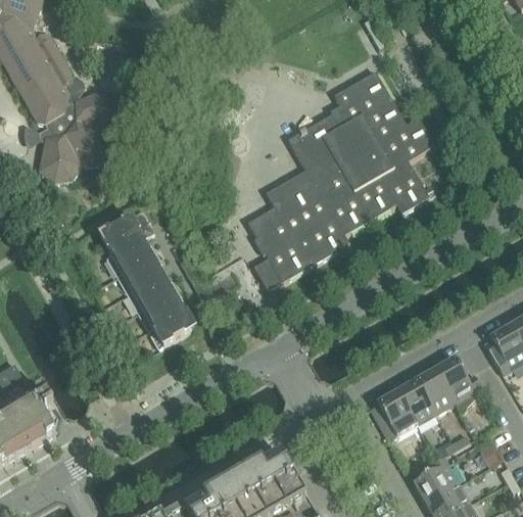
[(0,0),(0,57),(1,59),(11,65),(9,73),(20,92),(29,94),(27,102),(38,123),(46,125),(48,128),(46,132),(46,139),(39,171),(56,181),(73,180),(83,165),(101,163),(112,149),(109,131),(123,118),(122,99),(106,87),(76,101),(73,95),(74,91),(68,82),(70,81),(75,76),(49,33),(39,35),(37,37),(31,26),(36,21),(44,0),(0,0)]
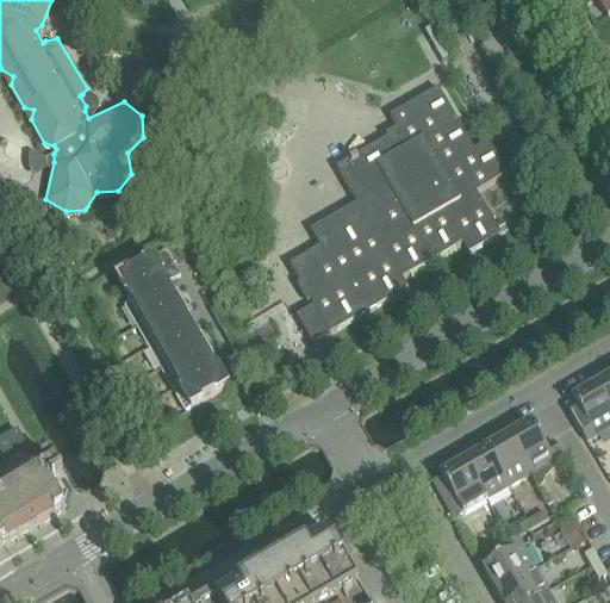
[(433,22),(424,26),(442,57),(450,53),(433,22)]
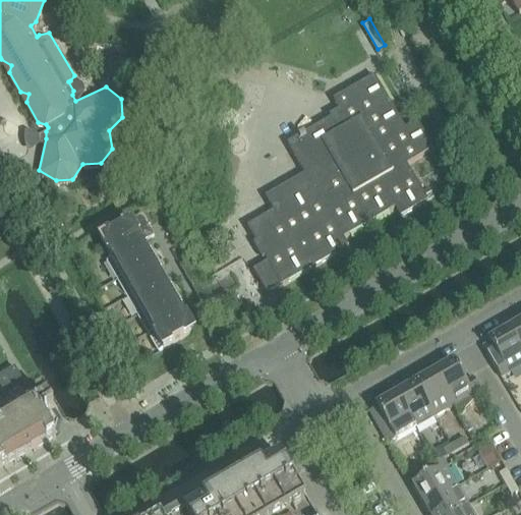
[(428,196),(407,160),(433,145),(417,117),(405,124),(374,71),(333,96),(341,108),(298,132),(299,133),(287,140),(304,170),(266,193),(274,208),(247,223),(269,260),(254,269),(267,290),(349,242),(344,234),(395,204),(400,213),(428,196)]
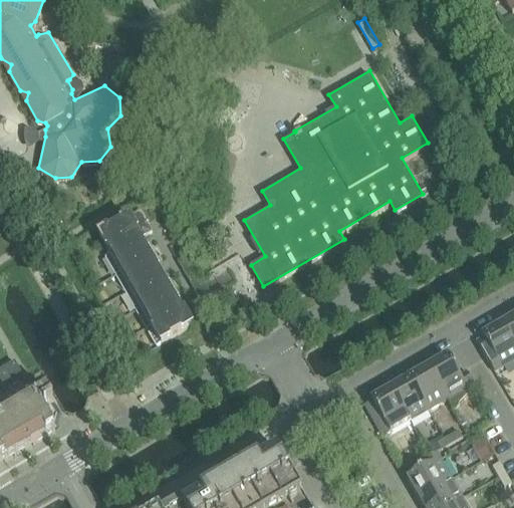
[(106,255),(140,235),(152,229),(141,211),(130,217),(129,216),(98,233),(108,250),(104,252),(106,255)]
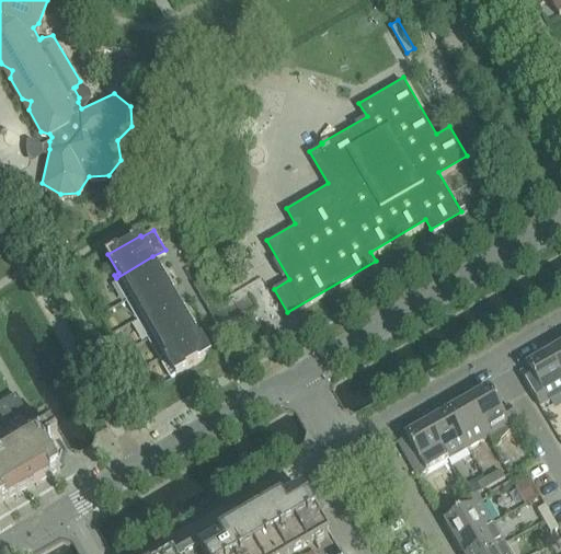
[(126,296),(168,272),(162,262),(158,264),(152,256),(116,278),(126,296)]
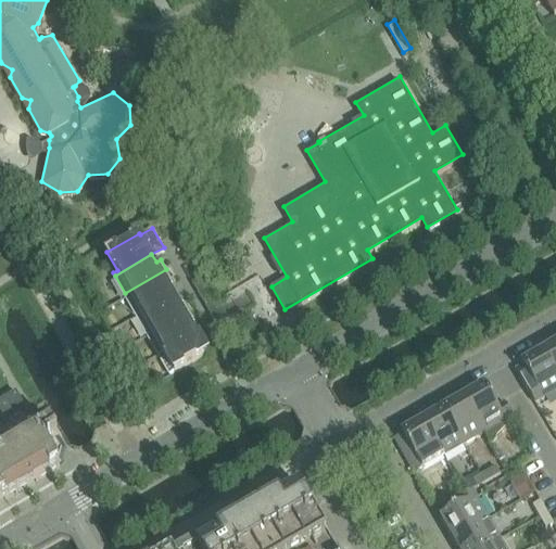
[(136,311),(172,290),(167,282),(172,279),(166,269),(125,293),(136,311)]
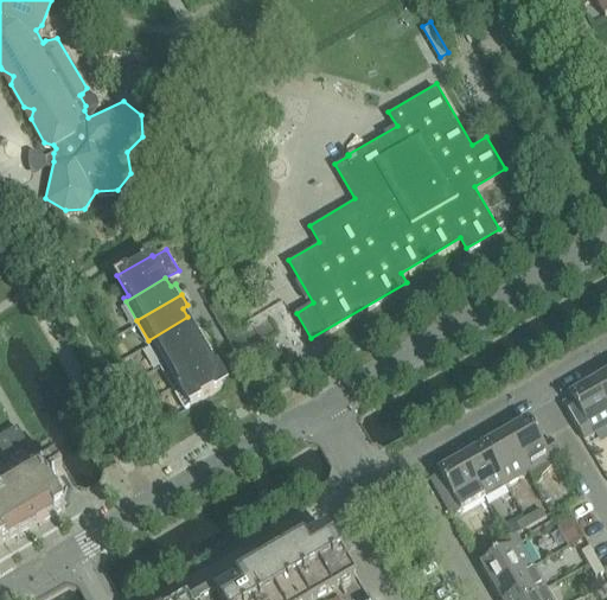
[(161,362),(205,337),(199,325),(195,329),(187,317),(148,340),(161,362)]
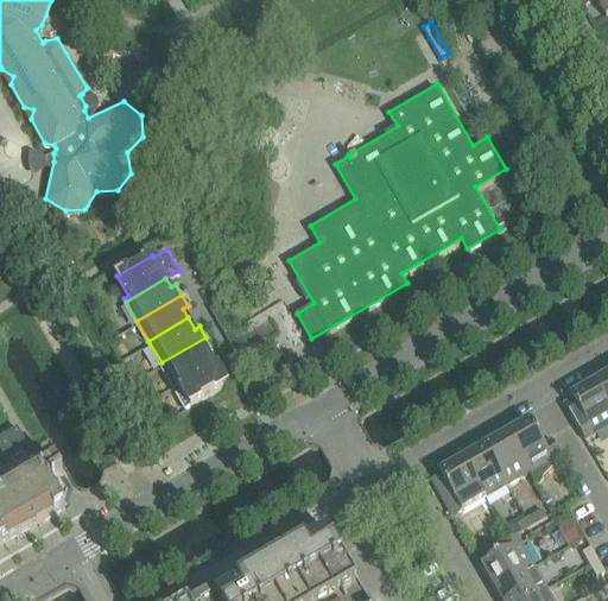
[(172,383),(213,359),(208,350),(213,348),(206,337),(162,362),(172,383)]
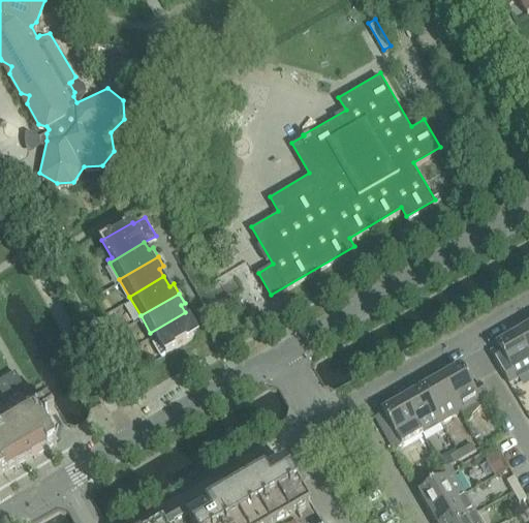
[(185,312),(150,333),(161,352),(165,350),(166,350),(196,333),(196,332),(200,330),(195,320),(191,322),(185,312)]
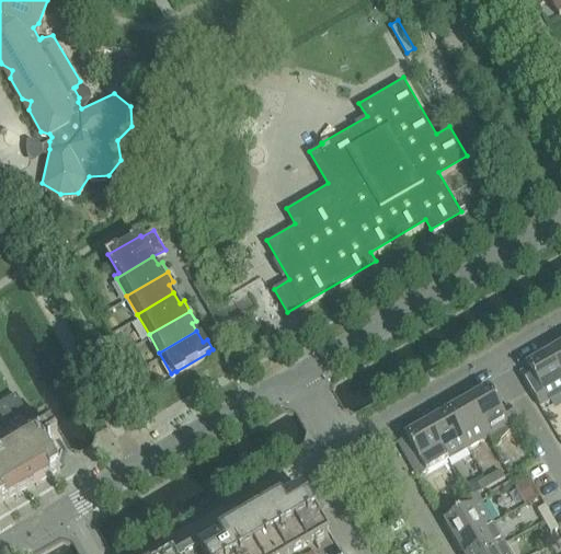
[(560,371),(560,342),(548,349),(560,371)]
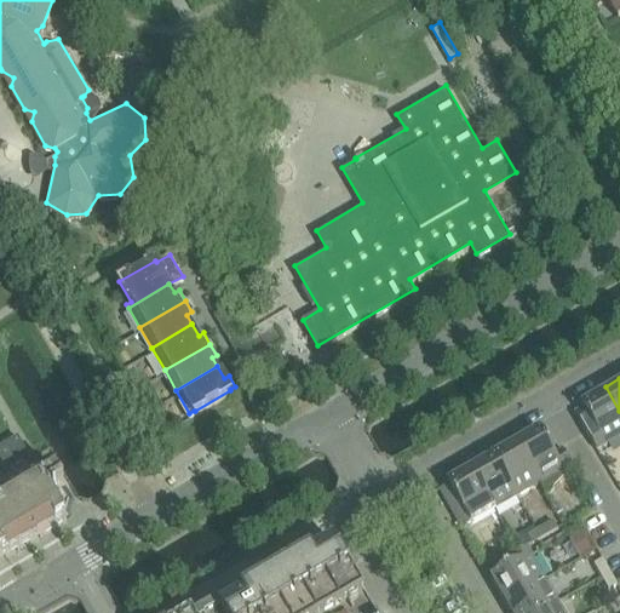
[(619,411),(606,387),(581,401),(583,402),(575,407),(597,445),(619,430),(619,411)]
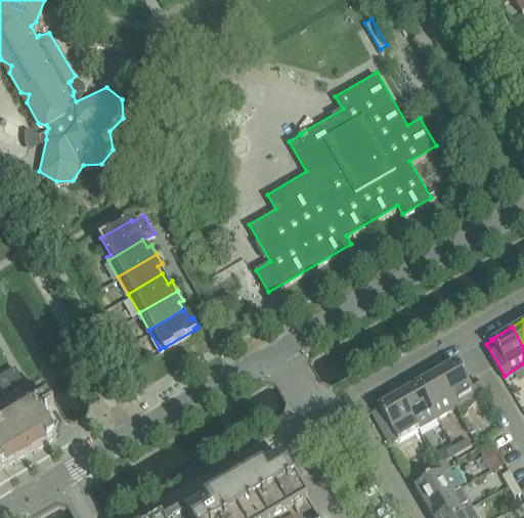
[(436,371),(456,403),(462,413),(466,411),(478,396),(476,392),(483,388),(476,376),(469,380),(456,358),(436,371)]
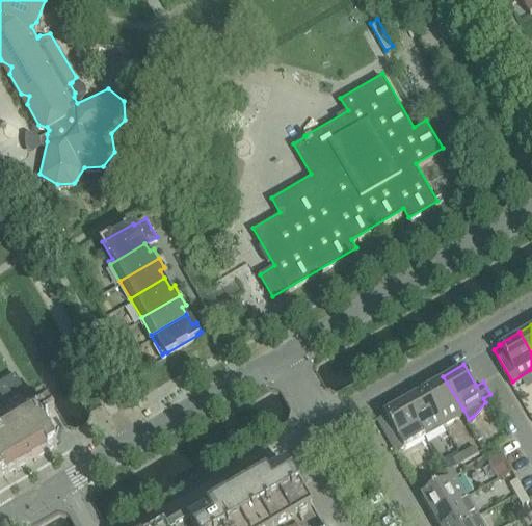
[(0,379),(0,390),(10,410),(0,416),(0,476),(57,443),(54,438),(57,437),(59,426),(54,417),(56,416),(42,392),(31,398),(16,371),(0,379)]
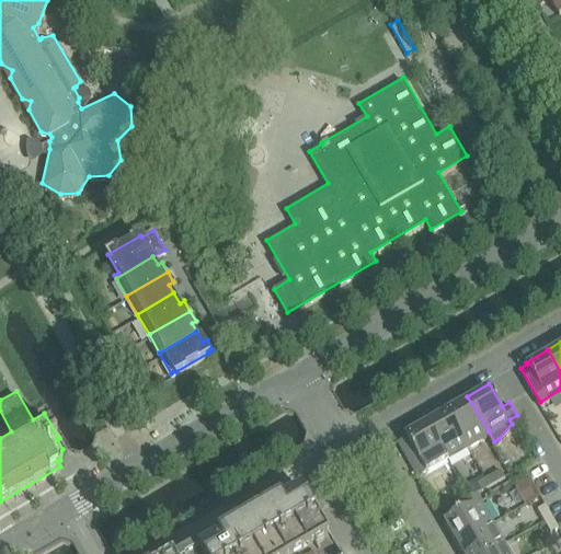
[(489,431),(467,396),(447,408),(468,443),(489,431)]
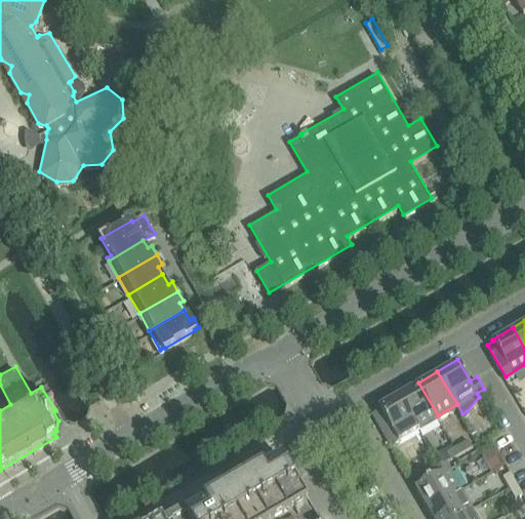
[(399,394),(418,427),(438,415),(418,383),(399,394)]
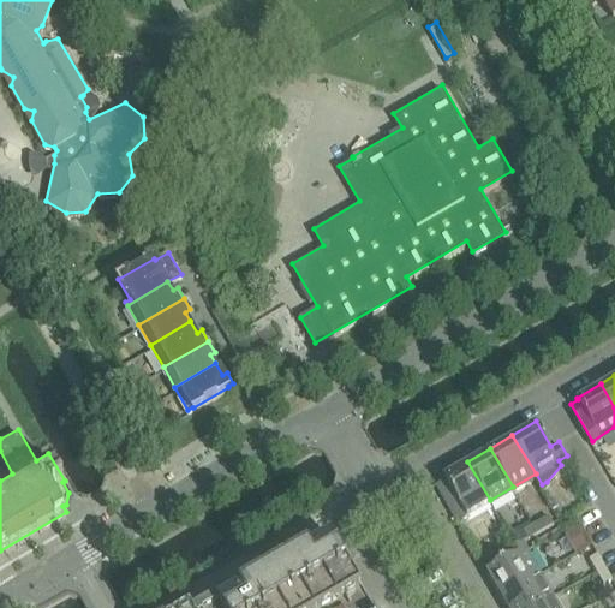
[(459,519),(467,514),(490,500),(467,462),(443,475),(451,486),(442,490),(459,519)]
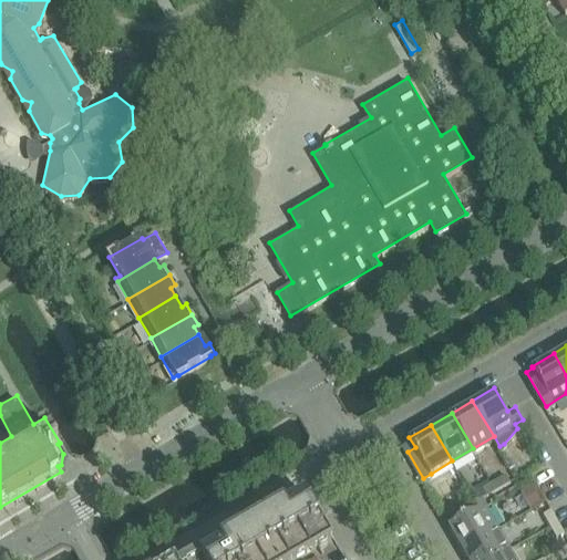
[(494,477),(498,485),(509,478),(505,470),(494,477)]
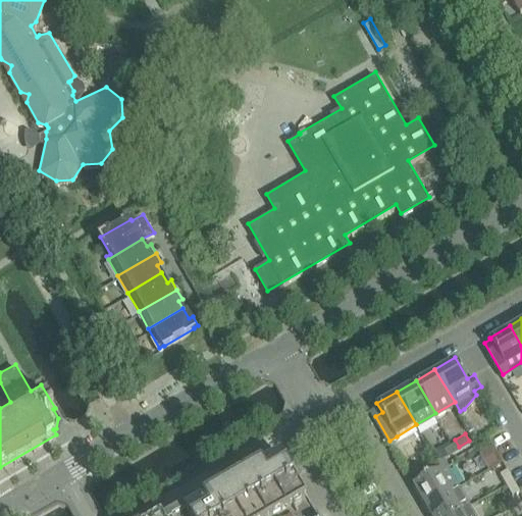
[(459,447),(455,440),(445,446),(449,453),(459,447)]
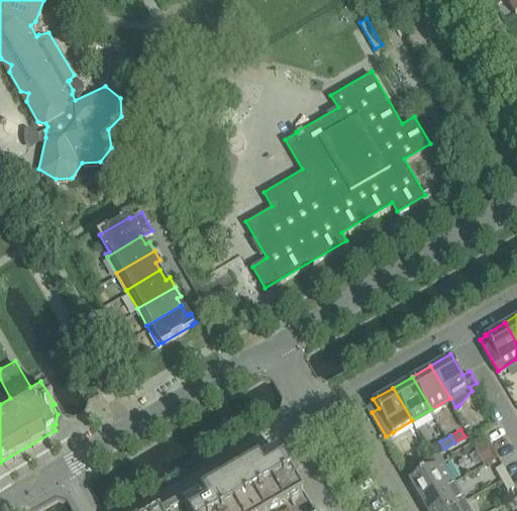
[(487,438),(477,444),(485,458),(495,452),(487,438)]
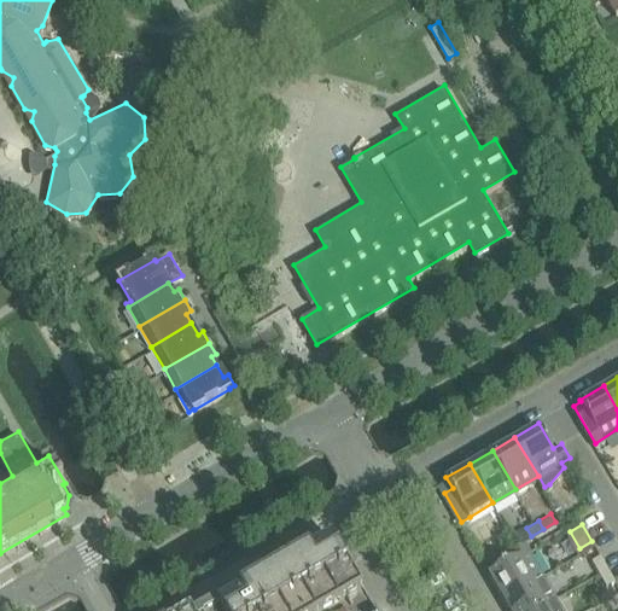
[(233,585),(203,601),(187,610),(377,610),(333,535),(237,591),(233,585)]
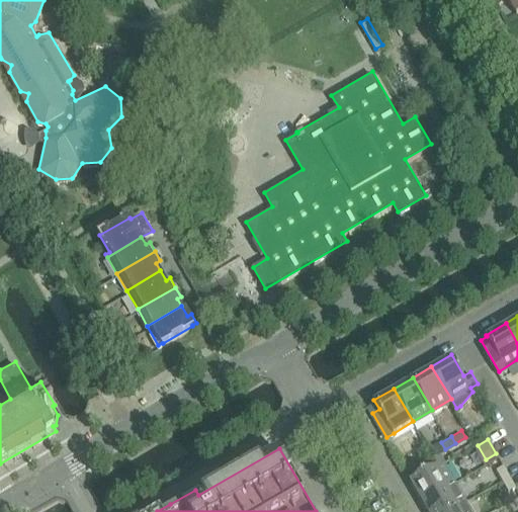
[(432,466),(411,479),(422,499),(455,480),(440,452),(428,459),(432,466)]
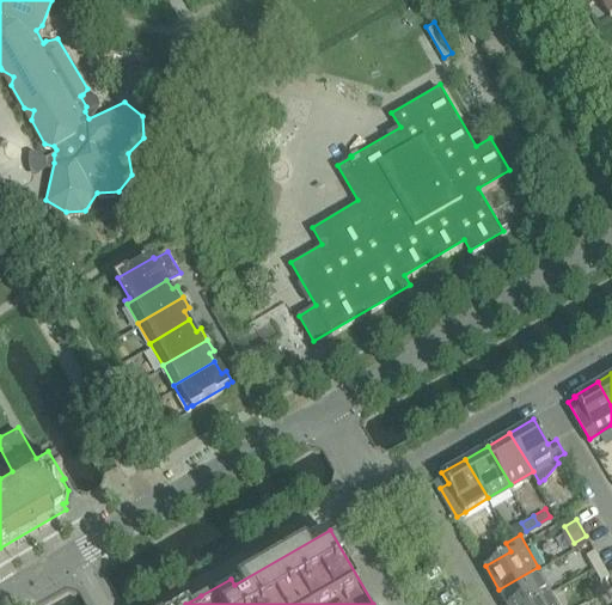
[(593,564),(601,560),(594,547),(586,551),(593,564)]
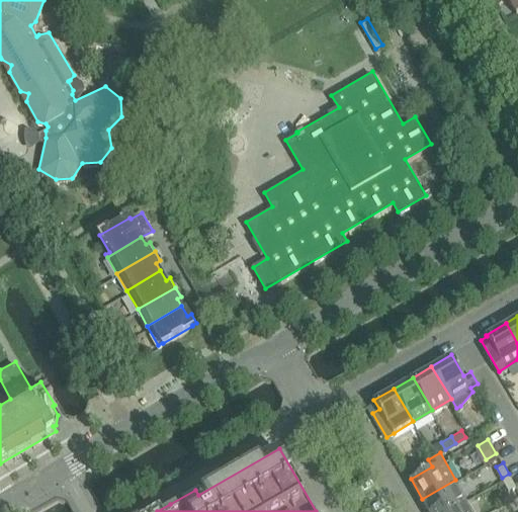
[(509,474),(502,478),(508,488),(515,484),(509,474)]
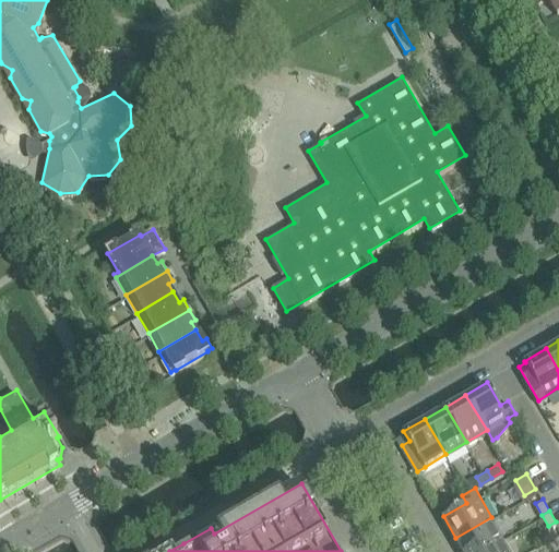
[(455,538),(463,551),(477,551),(503,537),(491,517),(455,538)]
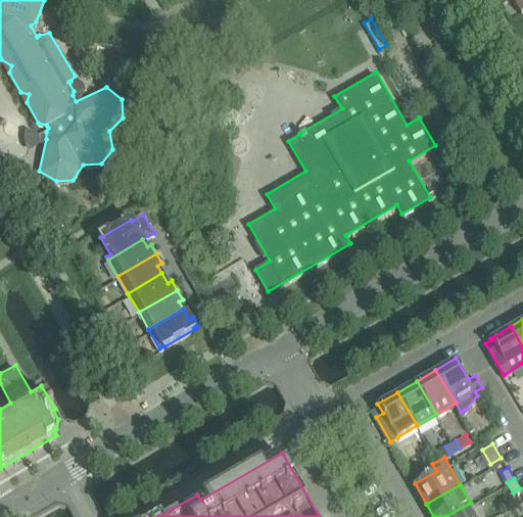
[(446,516),(478,516),(471,503),(446,516)]
